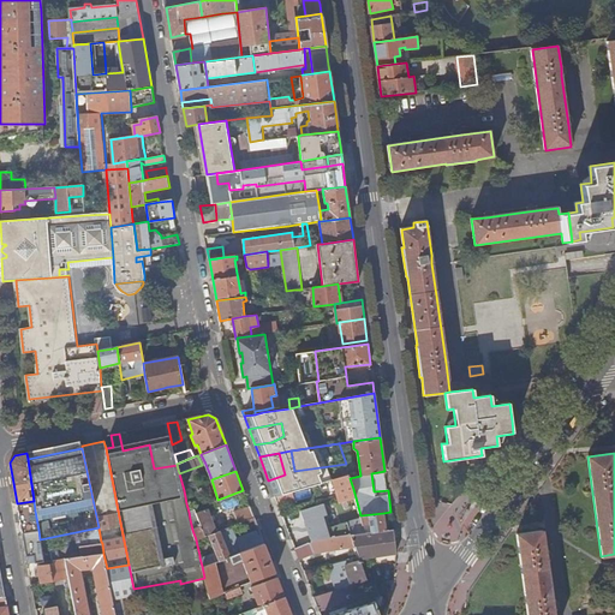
[(374,491),(388,490),(384,471),(371,473),(374,491)]
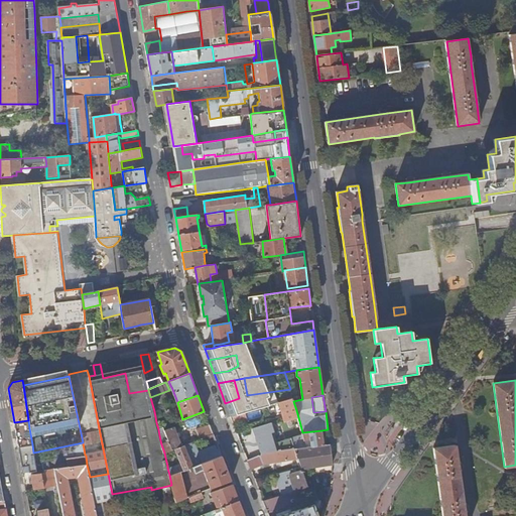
[(279,403),(284,421),(298,417),(296,410),(293,401),(292,399),(279,403)]
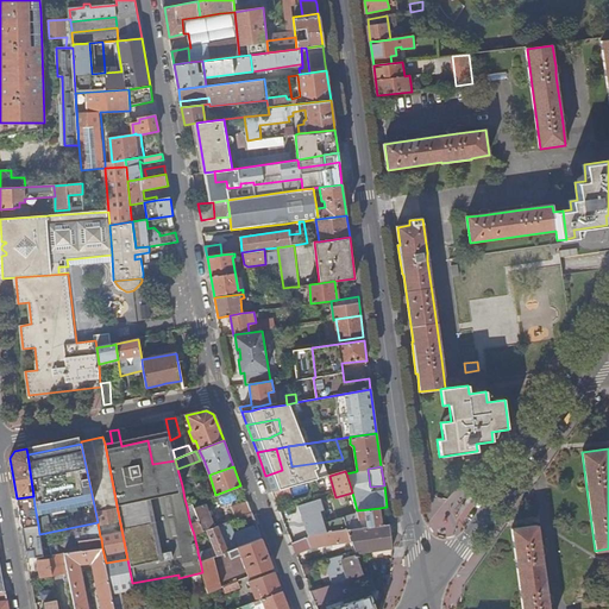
[(189,483),(180,477),(182,485),(184,498),(194,495),(189,483)]
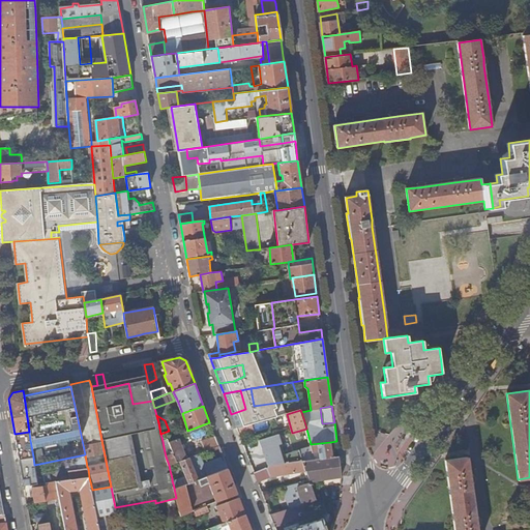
[(252,423),(239,428),(241,436),(255,432),(252,423)]
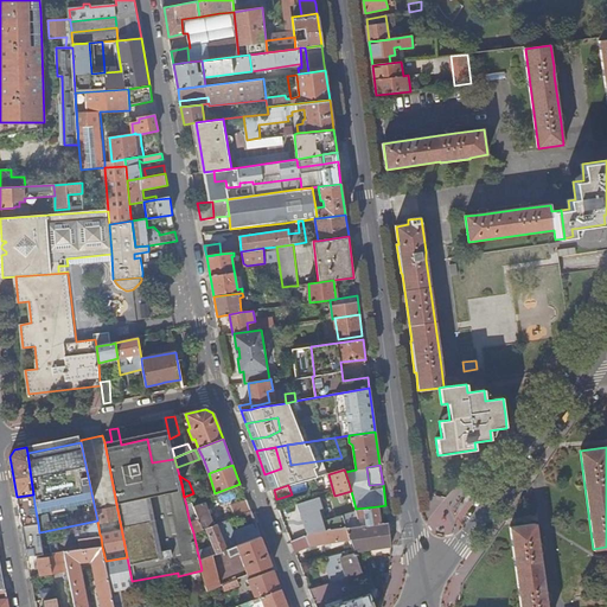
[(251,511),(247,499),(230,505),(235,517),(251,511)]
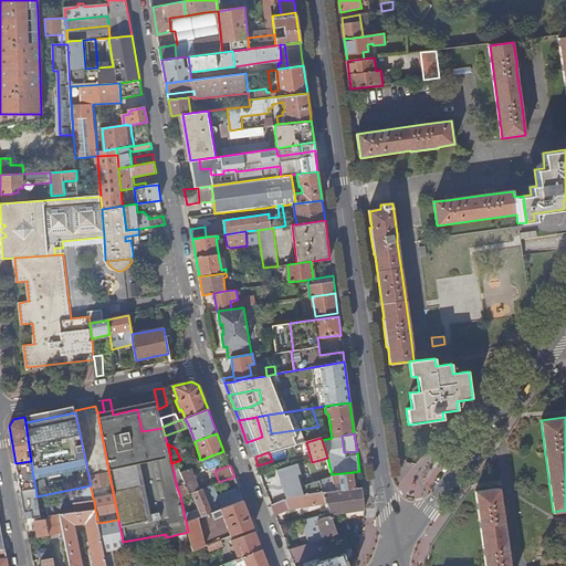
[(292,498),(323,492),(336,490),(334,483),(333,478),(310,484),(305,469),(300,465),(284,471),(289,485),(292,496),(292,498)]
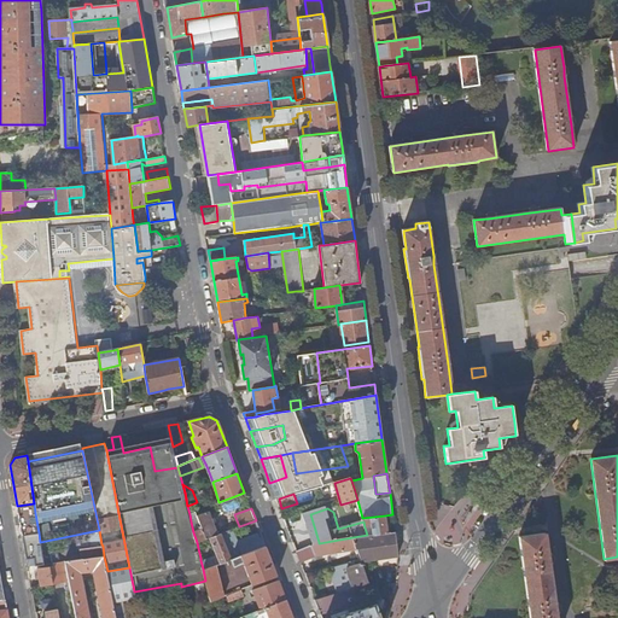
[(209,537),(219,535),(209,511),(194,517),(197,522),(199,522),(202,529),(193,532),(197,542),(209,537)]
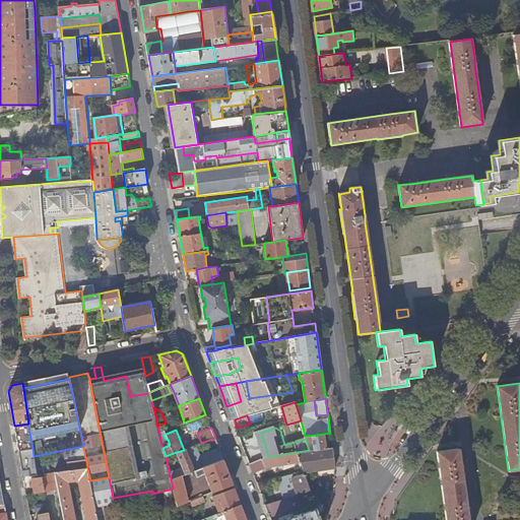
[(254,431),(239,436),(242,444),(253,440),(256,437),(254,431)]
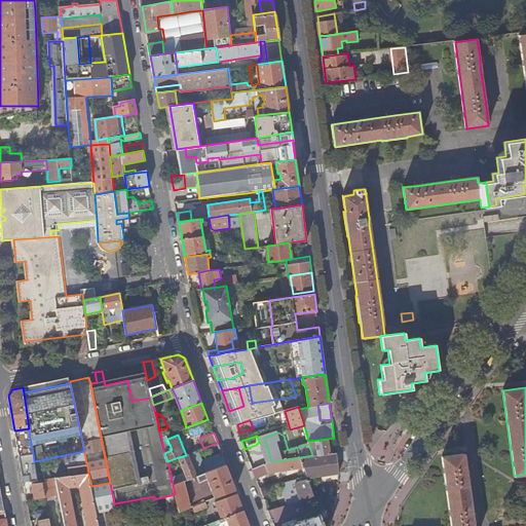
[(316,448),(317,455),(329,453),(328,439),(308,441),(309,444),(310,449),(316,448)]
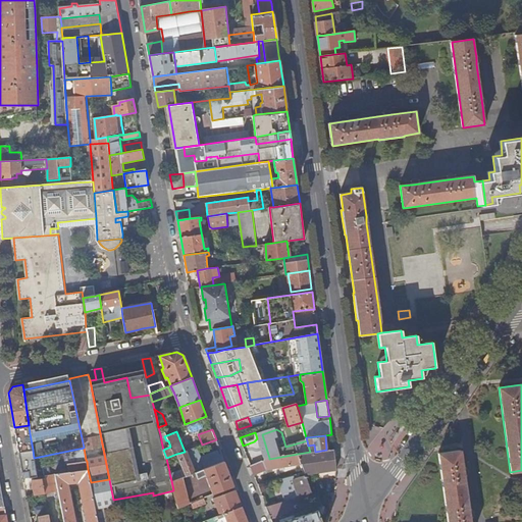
[(216,439),(202,445),(185,452),(176,454),(183,468),(169,473),(171,480),(183,476),(195,472),(189,457),(197,454),(199,458),(207,456),(207,455),(219,450),(216,439)]
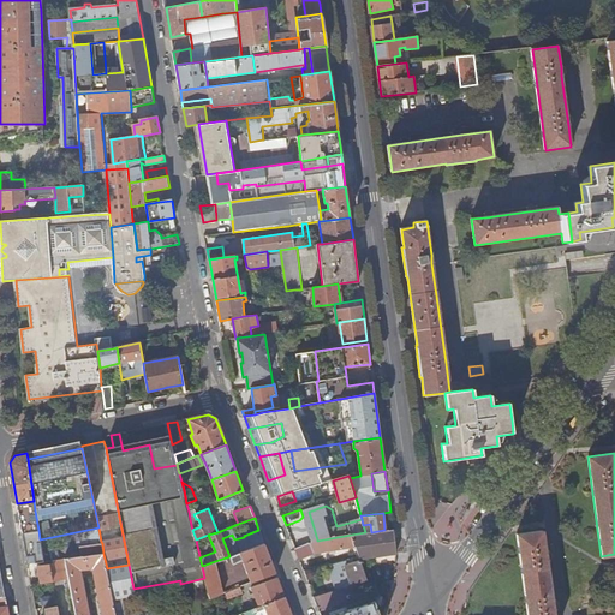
[(314,527),(304,531),(309,543),(317,539),(314,527)]
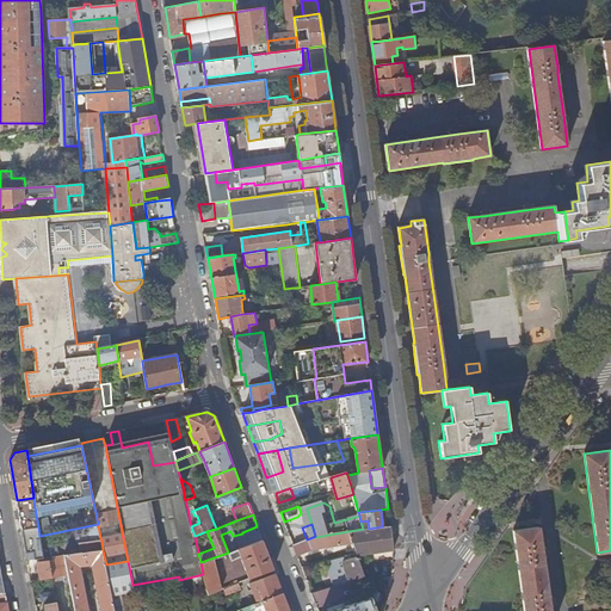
[(355,551),(389,547),(392,545),(392,532),(390,525),(382,526),(369,529),(363,529),(349,531),(352,542),(355,551)]
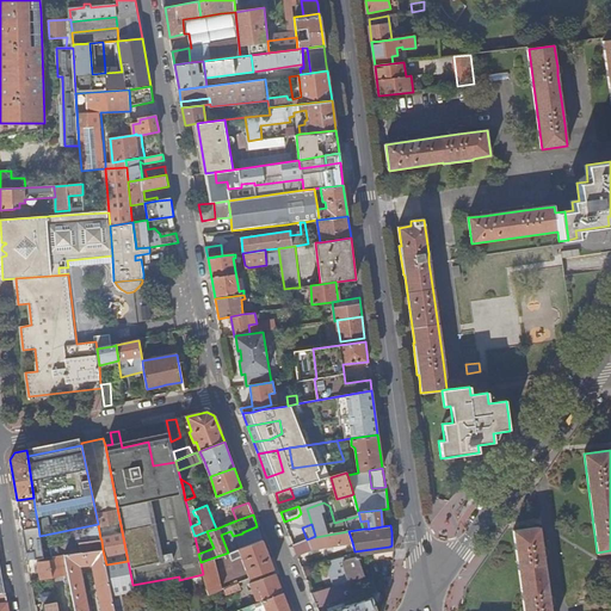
[(38,526),(23,529),(26,553),(34,551),(36,560),(43,559),(42,555),(39,536),(38,526)]
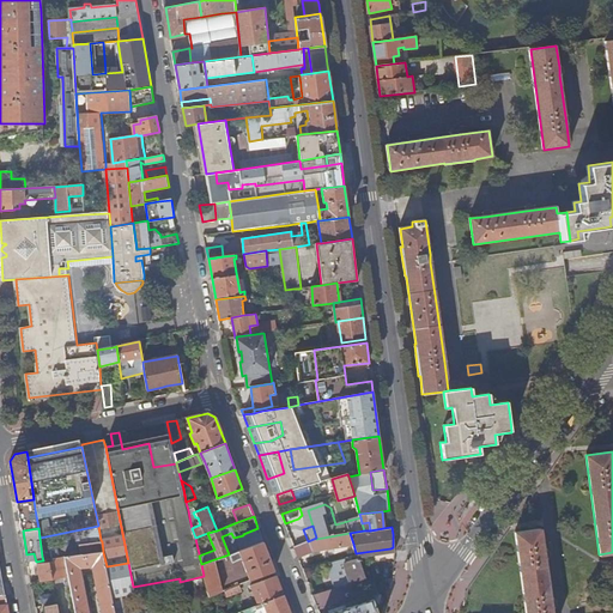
[(303,529),(290,535),(295,547),(308,541),(303,529)]
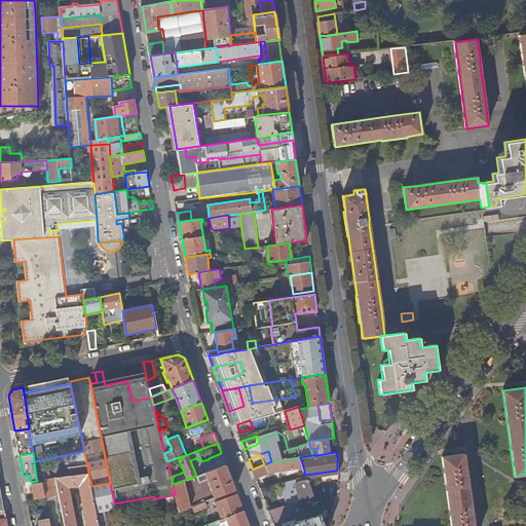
[(442,457),(451,525),(474,525),(474,522),(473,515),(467,480),(466,473),(463,454),(442,457)]
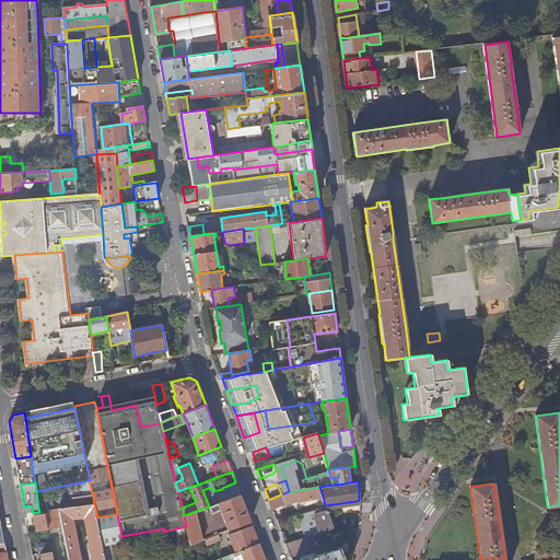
[(281,494),(269,500),(272,509),(287,503),(323,497),(319,487),(289,492),(289,491),(281,494)]
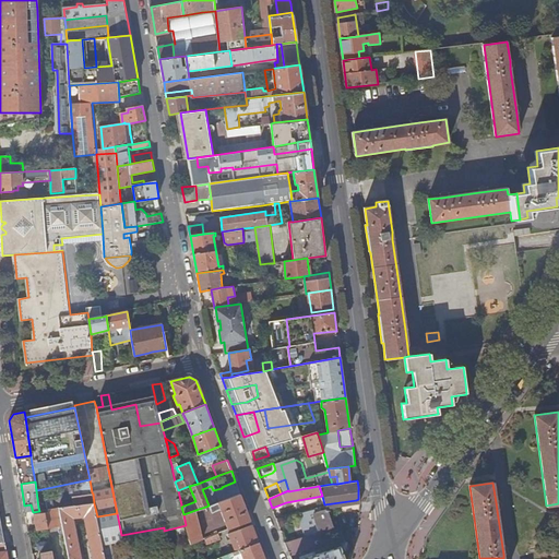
[(216,496),(218,501),(233,496),(232,494),(227,495),(226,492),(216,496)]
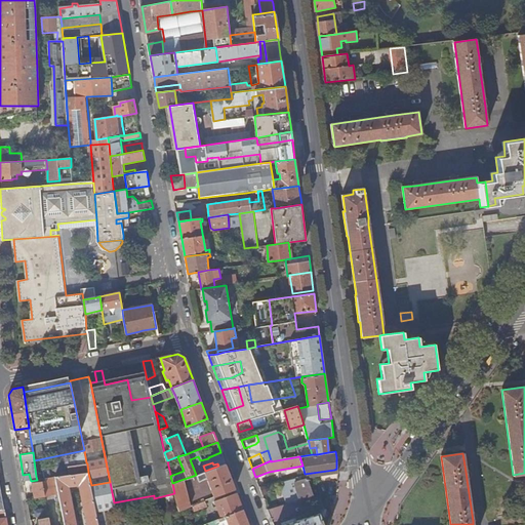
[(98,524),(91,485),(88,473),(87,463),(68,468),(70,475),(55,477),(58,494),(64,524),(75,524),(69,489),(68,488),(69,486),(80,485),(81,486),(80,488),(87,524),(98,524)]
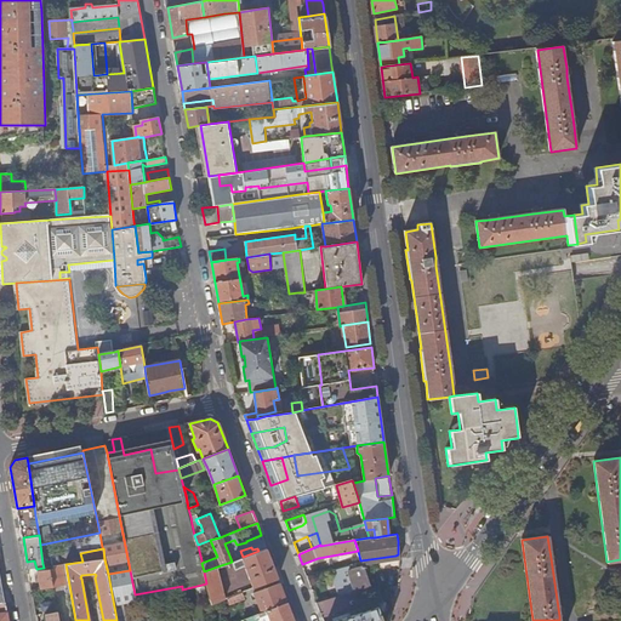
[(254,588),(278,579),(271,559),(267,548),(258,551),(243,557),(243,560),(229,565),(231,568),(234,568),(235,570),(246,567),(254,588)]
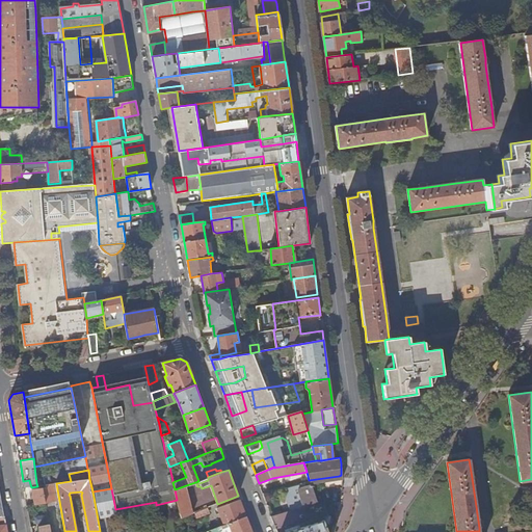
[(310,481),(284,488),(290,509),(317,501),(312,488),(310,481)]
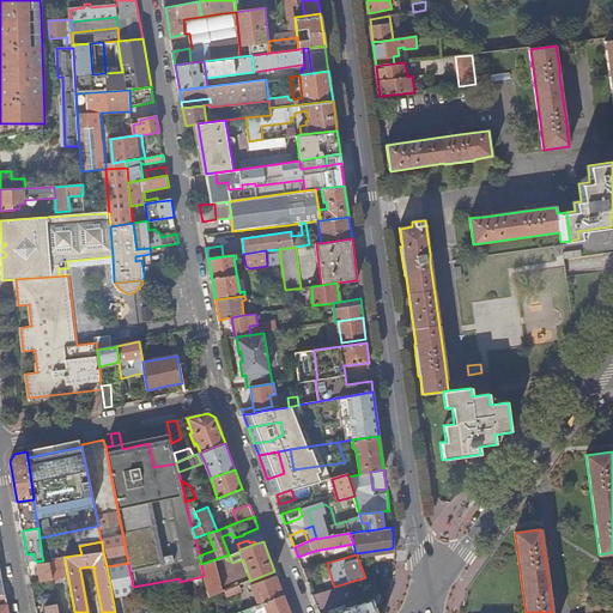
[(50,559),(43,560),(43,563),(37,564),(40,582),(52,580),(68,577),(65,557),(50,559)]
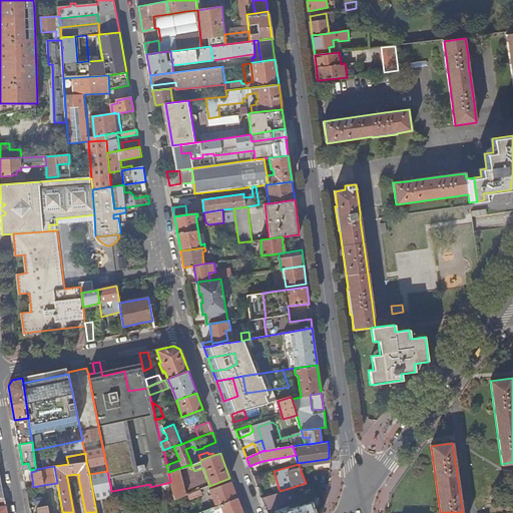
[(168,472),(170,482),(174,499),(178,498),(185,495),(179,468),(168,472)]
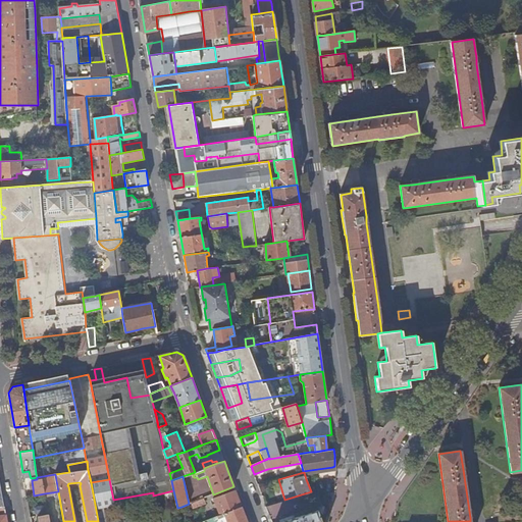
[(113,500),(109,479),(91,482),(98,521),(105,521),(103,507),(114,505),(113,500)]
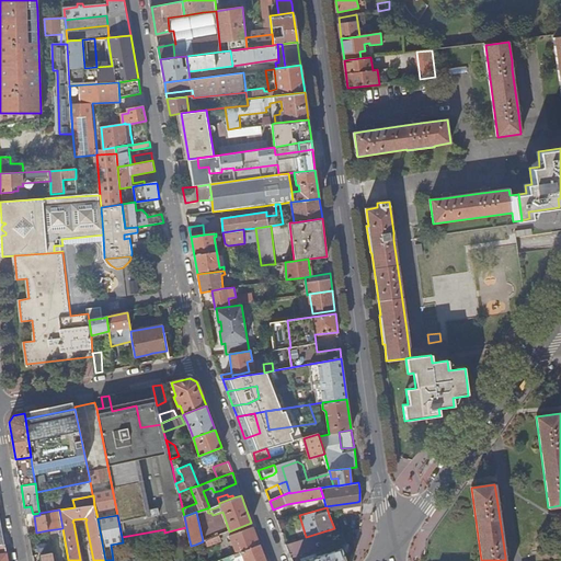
[(229,557),(260,544),(253,526),(229,536),(235,550),(227,553),(229,557)]
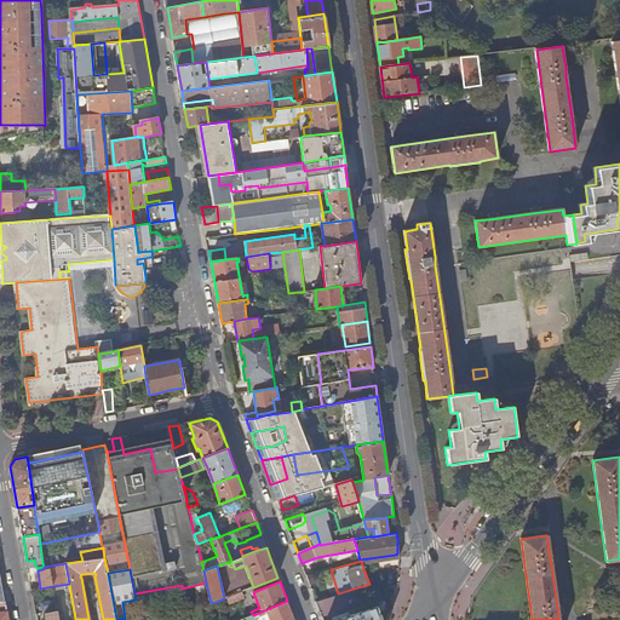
[(338,593),(317,601),(322,615),(369,598),(374,597),(369,584),(338,593)]
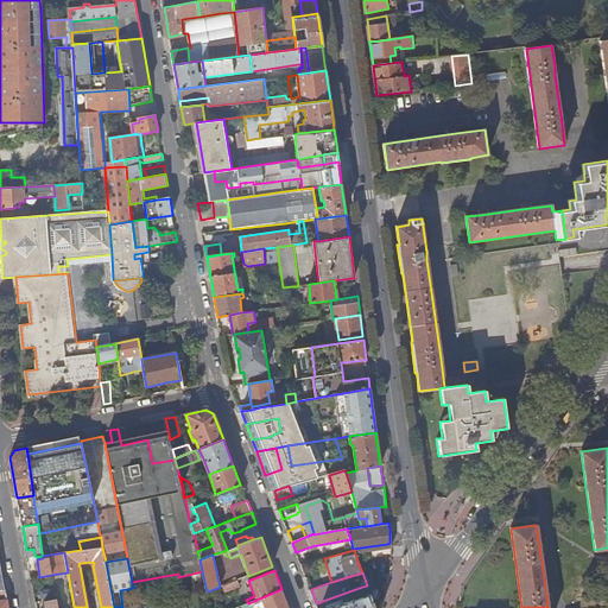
[(239,587),(238,580),(222,586),(225,591),(239,587)]
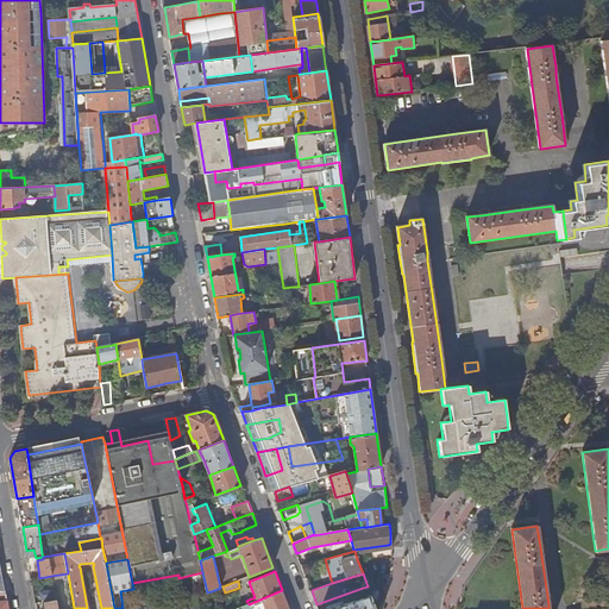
[(288,608),(282,590),(249,604),(245,606),(238,608),(237,608),(288,608)]
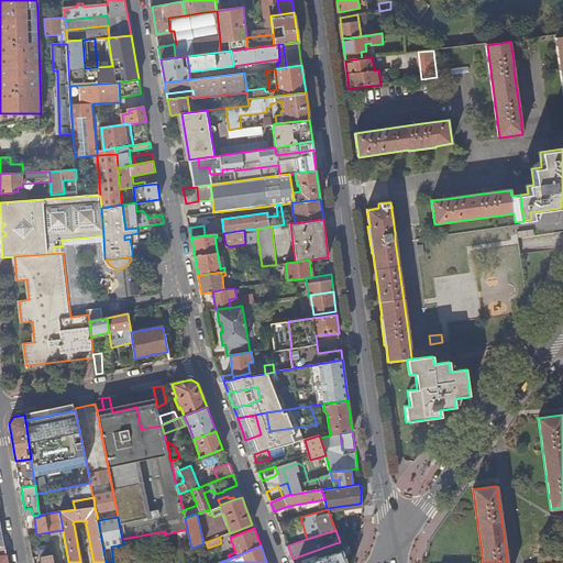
[(318,558),(302,562),(345,562),(342,551),(342,549),(338,551),(324,555),(323,553),(317,555),(318,558)]
